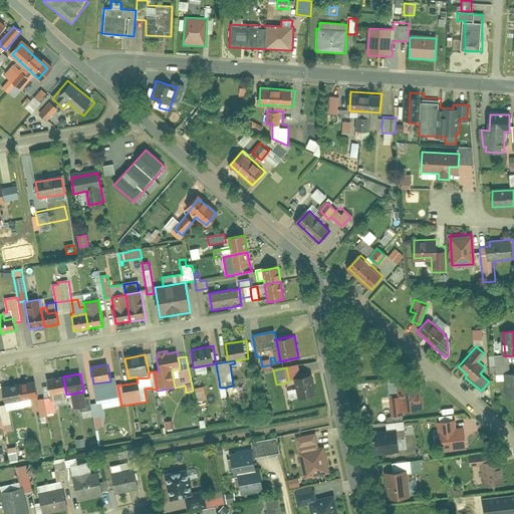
[(513,374),(503,375),(505,398),(513,396),(513,374)]
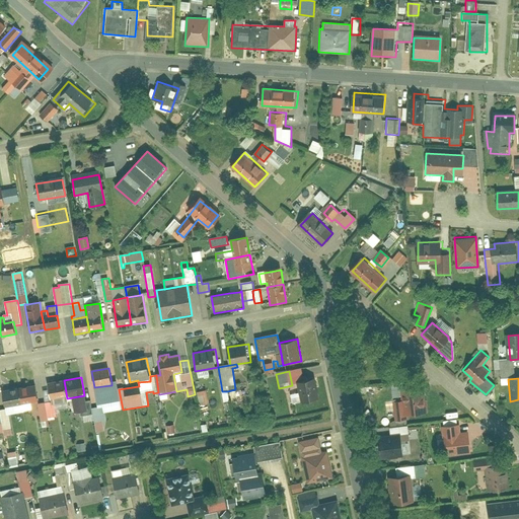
[(67,398),(64,380),(48,382),(49,390),(51,400),(67,398)]
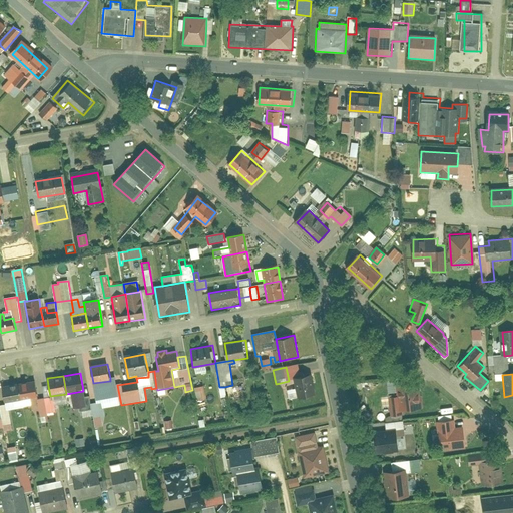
[(311,376),(295,379),(299,398),(315,394),(311,376)]
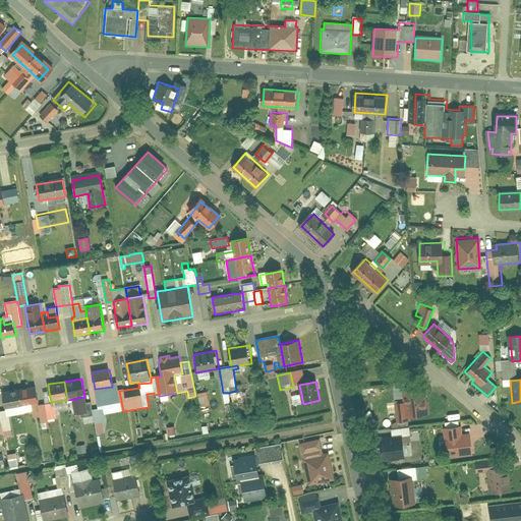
[(112,387),(95,389),(98,409),(93,410),(95,423),(97,433),(105,432),(103,423),(107,423),(105,415),(121,412),(117,384),(112,384),(112,387)]
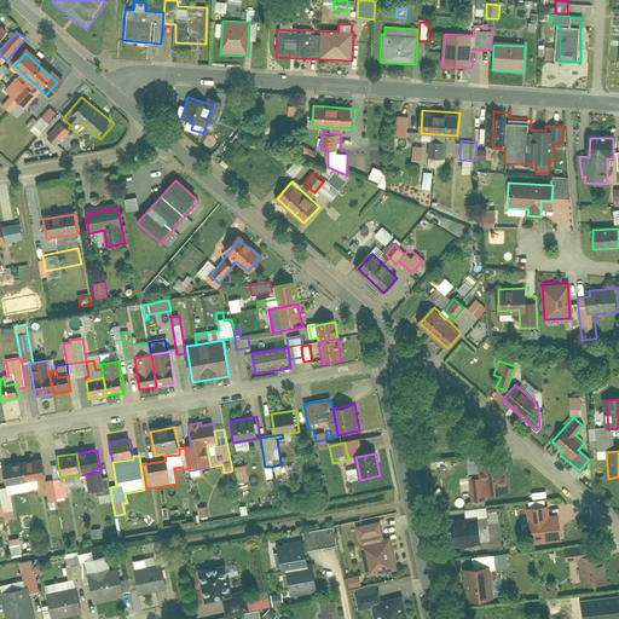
[(46,480),(42,460),(23,463),(27,484),(36,482),(46,480)]
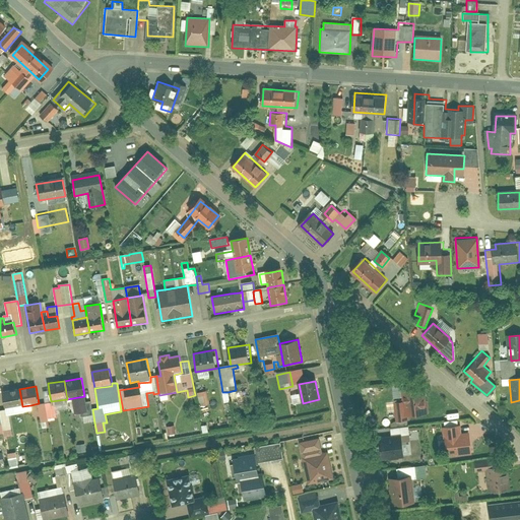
[(22,406),(19,389),(3,392),(6,409),(22,406)]
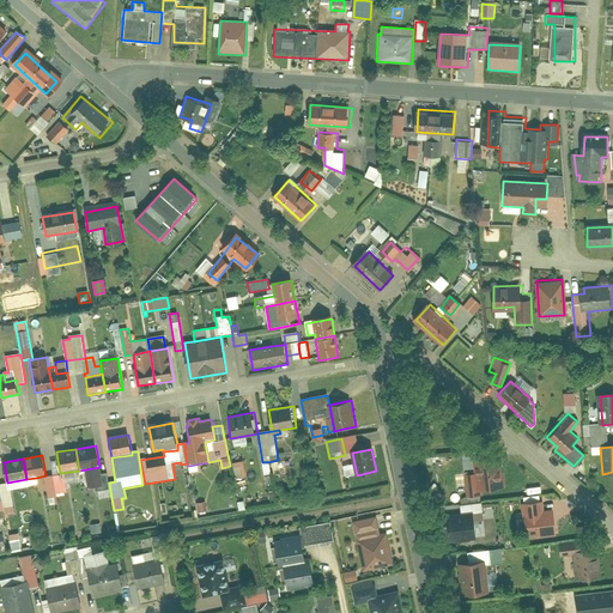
[(477,462),(477,473),(463,474),(466,498),(481,497),(481,490),(504,487),(502,460),(477,462)]
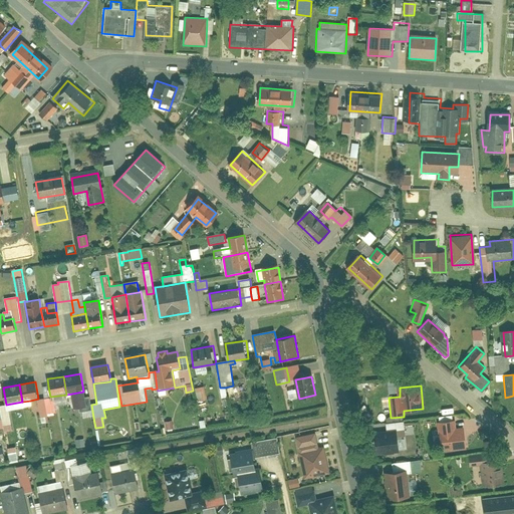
[(67,399),(66,395),(50,397),(48,387),(42,388),(44,400),(37,401),(40,417),(43,417),(44,424),(48,423),(47,415),(56,413),(54,401),(67,399)]
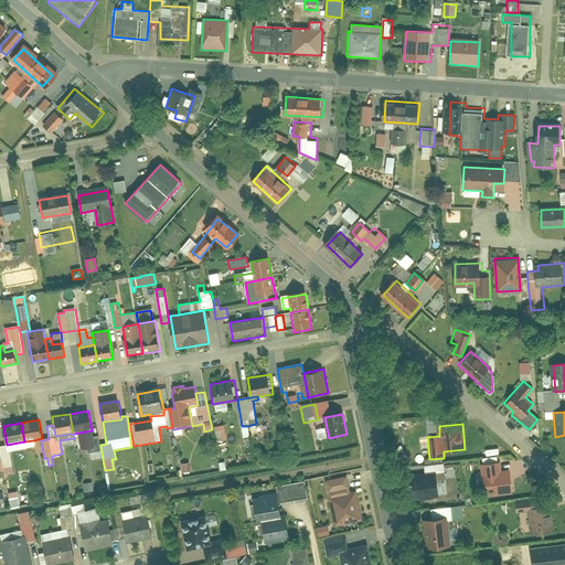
[(227,441),(225,426),(215,427),(217,443),(227,441)]
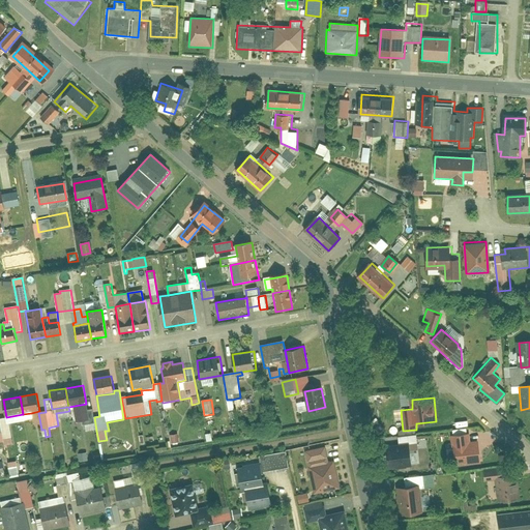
[(88,411),(86,404),(68,407),(69,411),(71,421),(77,420),(77,423),(83,422),(84,425),(85,432),(96,431),(94,417),(93,410),(88,411)]
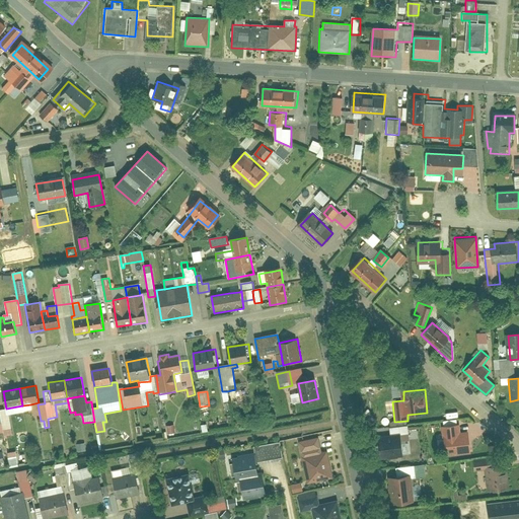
[(31,410),(30,404),(22,405),(6,409),(6,410),(0,411),(0,413),(3,431),(11,429),(9,416),(23,413),(23,412),(31,410)]
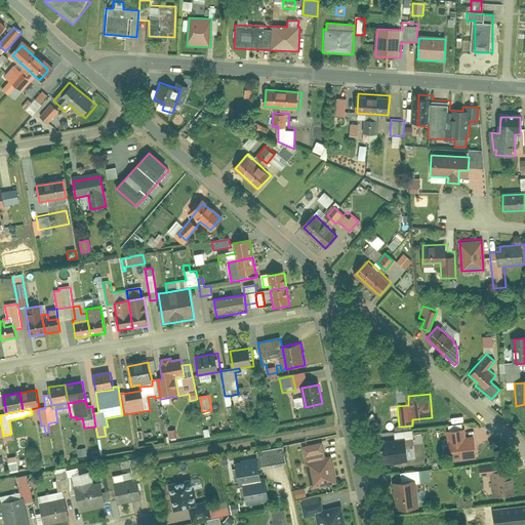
[(394,442),(381,443),(384,467),(412,465),(411,447),(415,447),(414,430),(393,431),(394,442)]
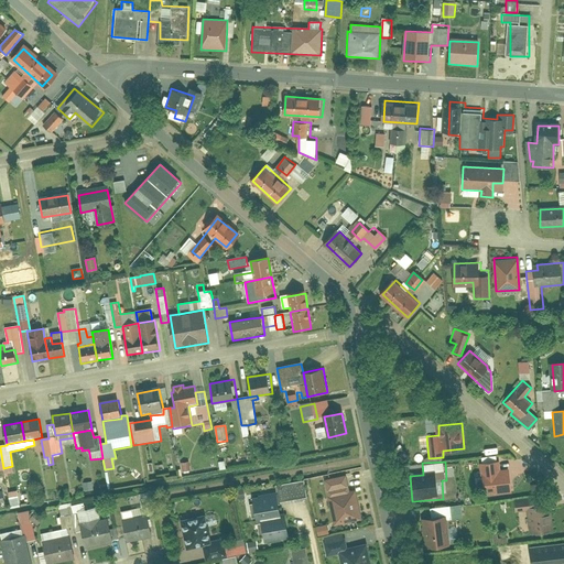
[(191,472),(188,463),(181,464),(182,473),(191,472)]
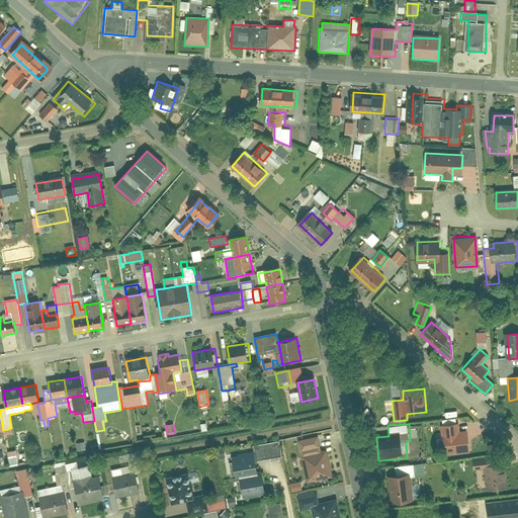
[(460,426),(441,427),(444,454),(470,451),(468,434),(460,434),(460,426)]
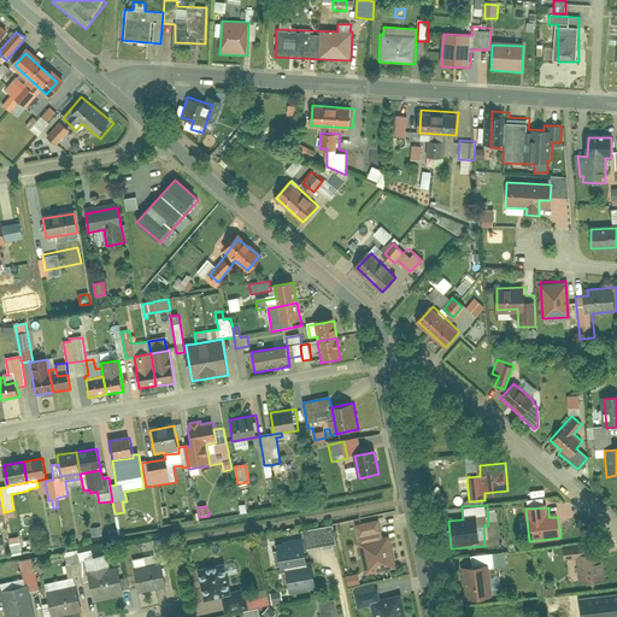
[(153,519),(147,513),(144,518),(148,524),(153,519)]
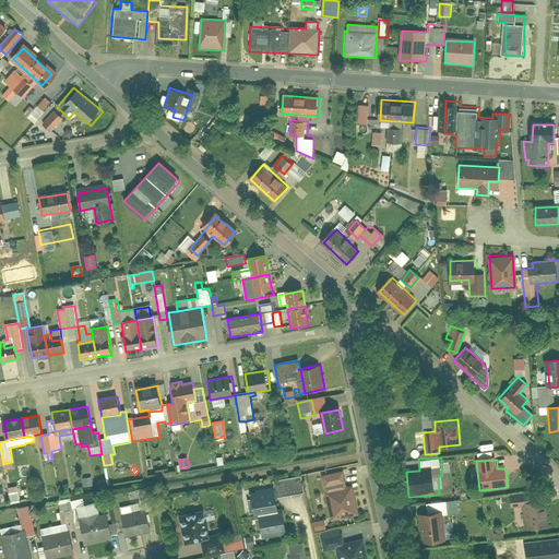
[(344,471),(321,475),(331,519),(358,513),(353,485),(347,486),(344,471)]
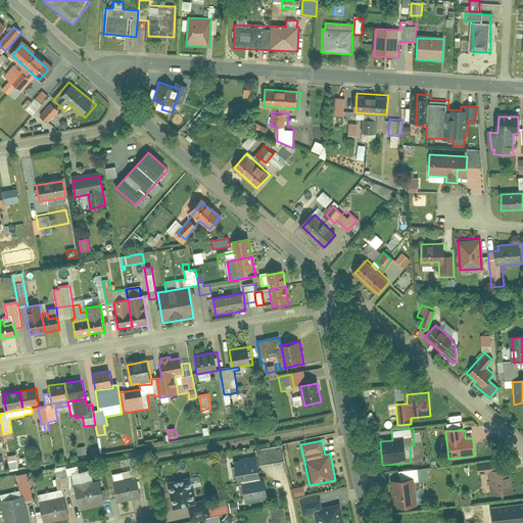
[(87,455),(85,447),(78,448),(79,457),(87,455)]
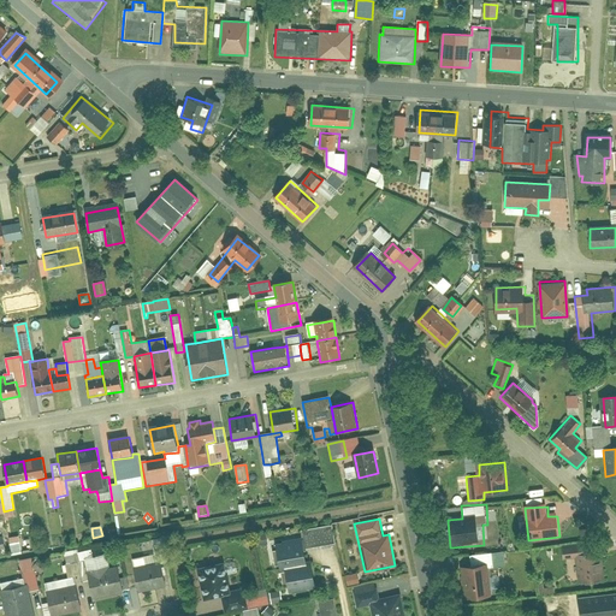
[(304,542),(277,545),(280,572),(286,570),(290,591),(318,587),(314,564),(307,564),(304,545),(333,540),(331,527),(302,531),(304,542)]
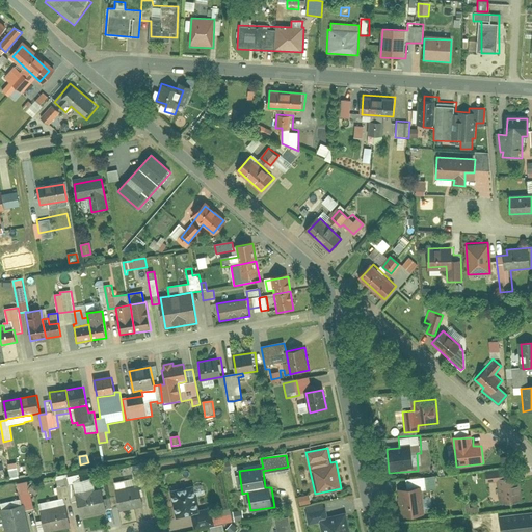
[(509,471),(485,473),(485,484),(498,482),(500,503),(523,501),(521,477),(509,478),(509,471)]
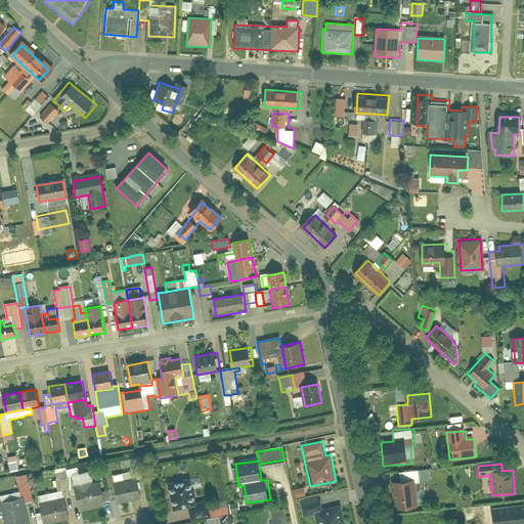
[(193,481),(168,485),(172,511),(189,508),(192,521),(229,515),(227,500),(210,504),(209,498),(197,501),(193,481)]
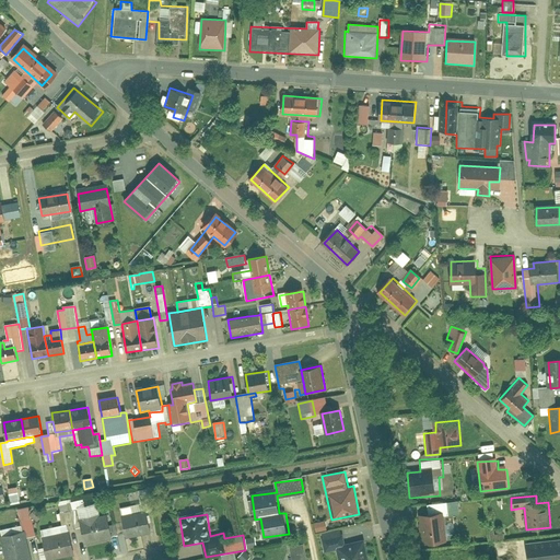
[(442,514),(418,517),(422,546),(446,543),(442,514)]
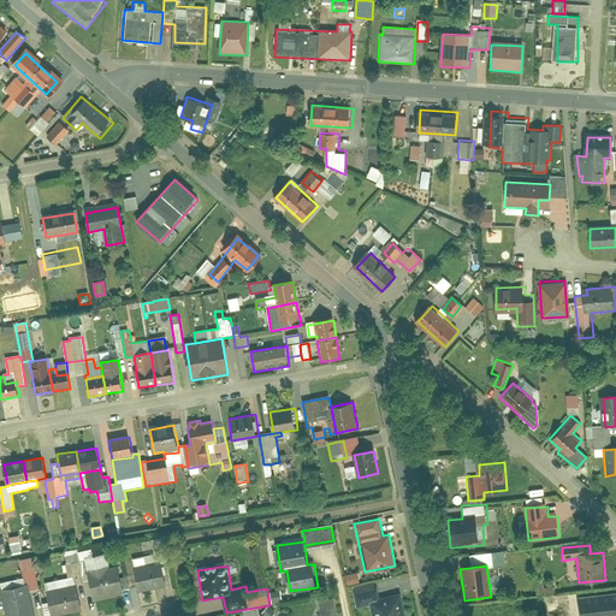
[(160,567),(132,572),(136,592),(164,587),(160,567)]
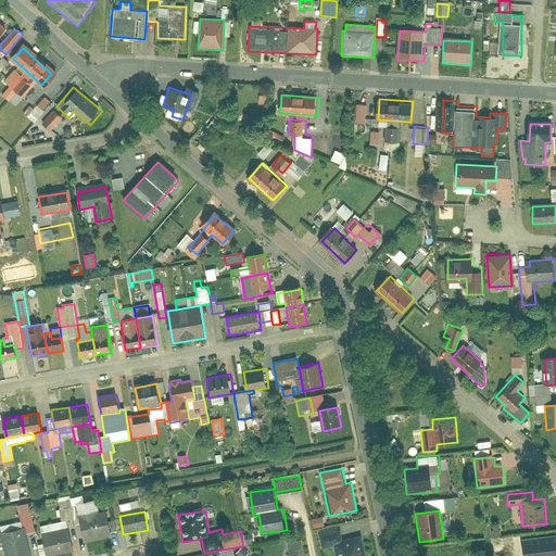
[(106,516),(79,521),(84,541),(111,535),(106,516)]
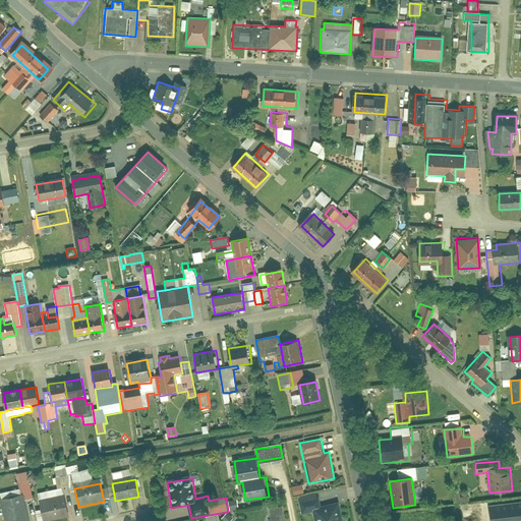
[(297,499),(300,513),(315,510),(317,520),(343,520),(339,502),(322,505),(320,494),(297,499)]
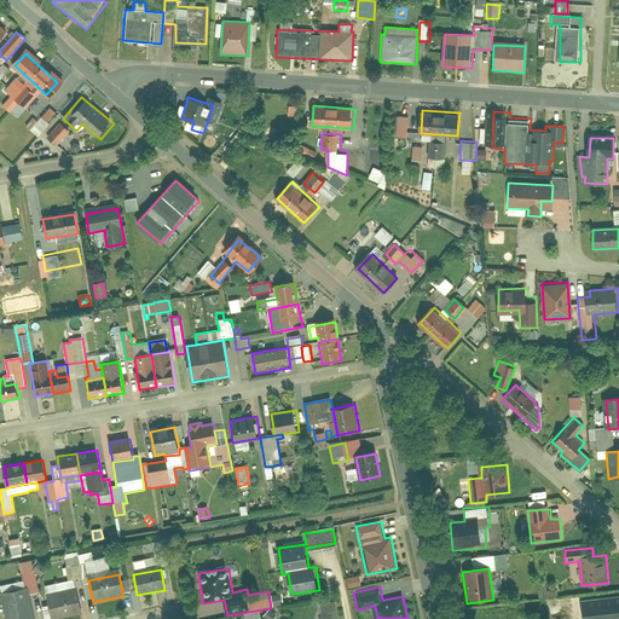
[(32,618),(27,588),(0,591),(0,601),(3,618),(32,618)]
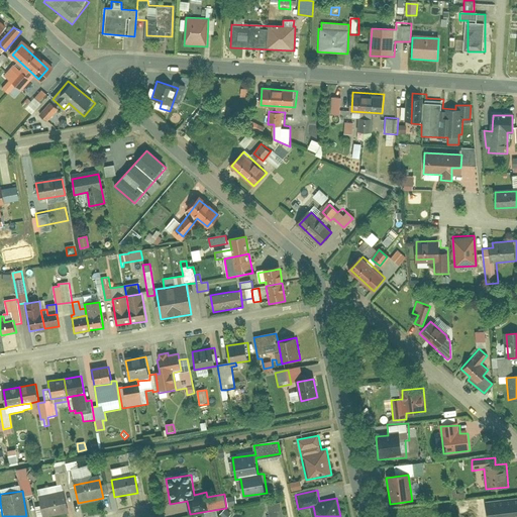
[(64,494),(39,499),(42,516),(47,516),(68,513),(64,494)]
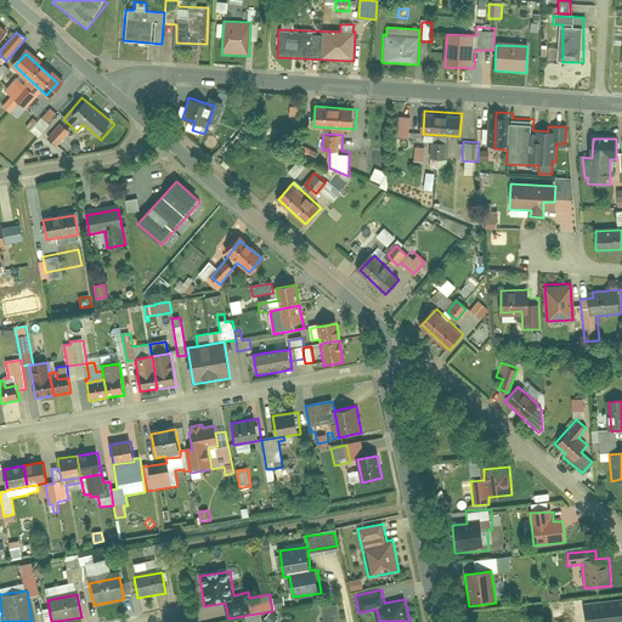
[(621,621),(621,597),(582,603),(584,621),(621,621)]
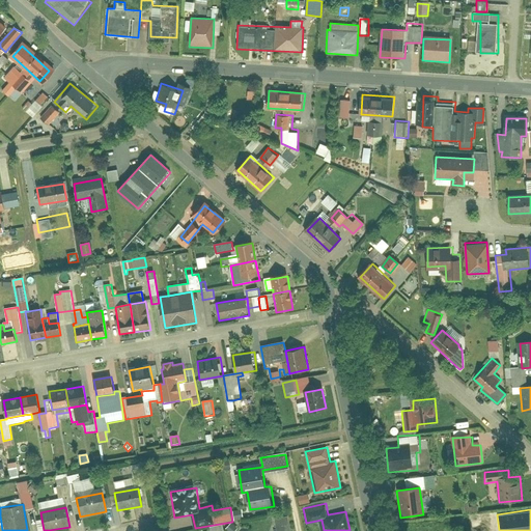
[(278,530),(289,530),(287,516),(276,519),(278,530)]
